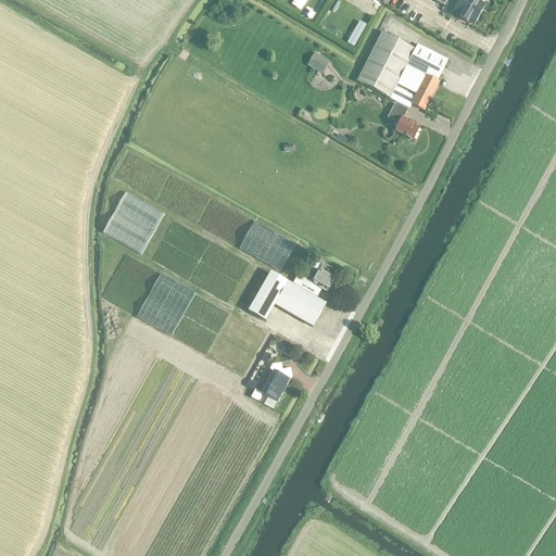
[(460,0),(453,12),(475,25),(485,7),(475,0),(460,0)]
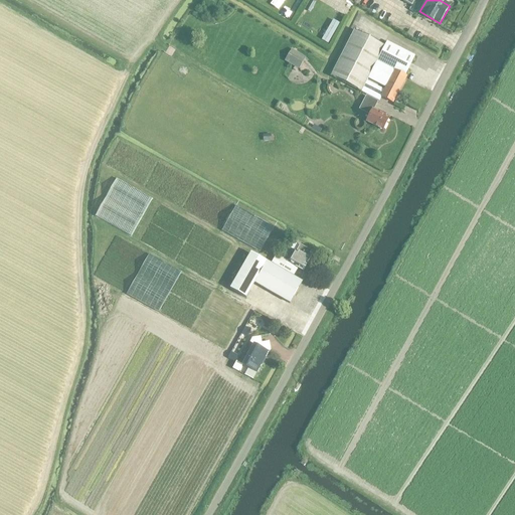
[(329,43),(338,21),(332,19),(323,40),(329,43)]
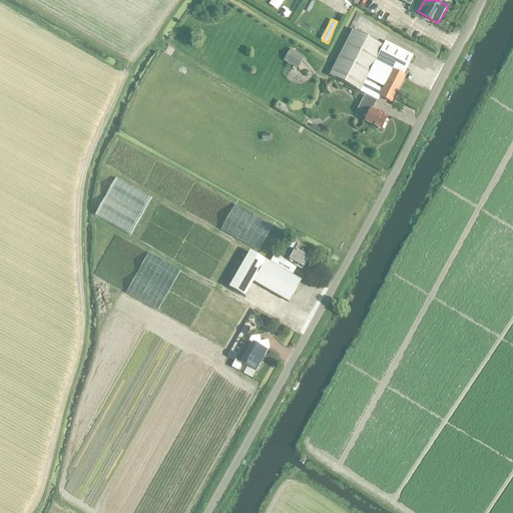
[(383,45),(354,30),(331,76),(378,100),(380,96),(391,103),(405,76),(404,75),(413,56),(385,42),(383,45)]
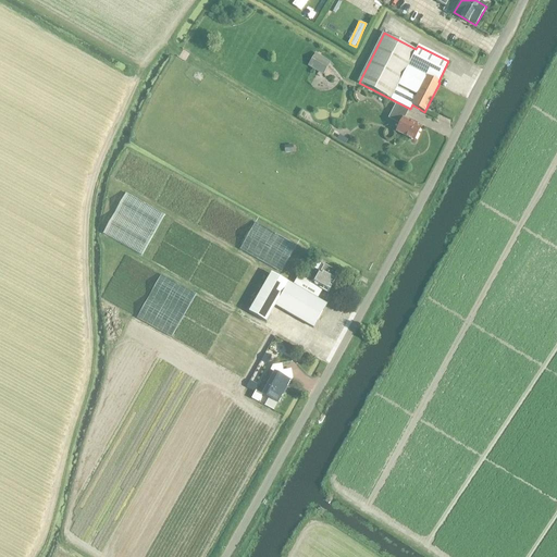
[(331,62),(316,53),(308,66),(322,75),(331,62)]
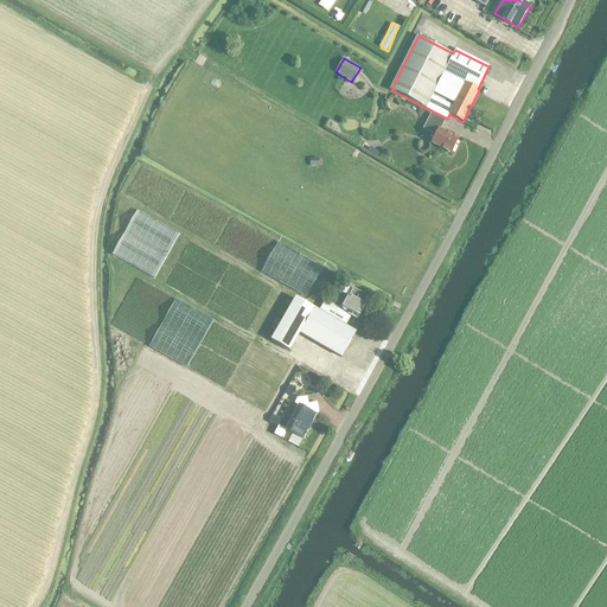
[(422,129),(435,135),(432,144),(451,154),(459,139),(455,136),(455,135),(445,129),(445,132),(441,129),(446,120),(432,113),(422,129)]
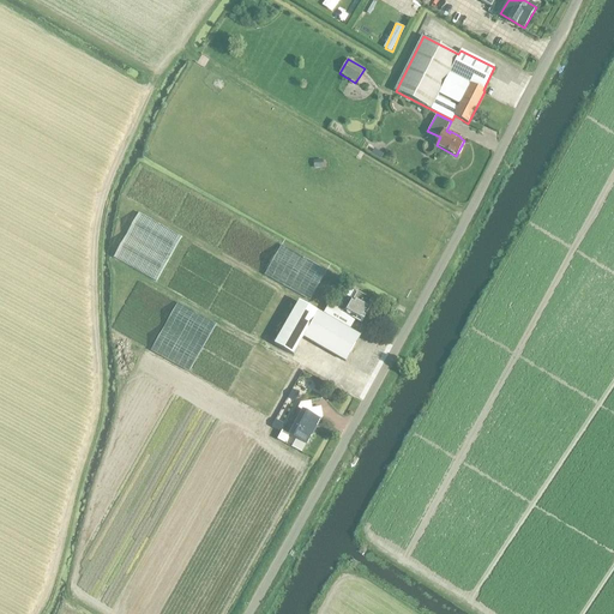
[(368,143),(365,149),(380,160),(384,155),(374,149),(375,146),(368,143)]
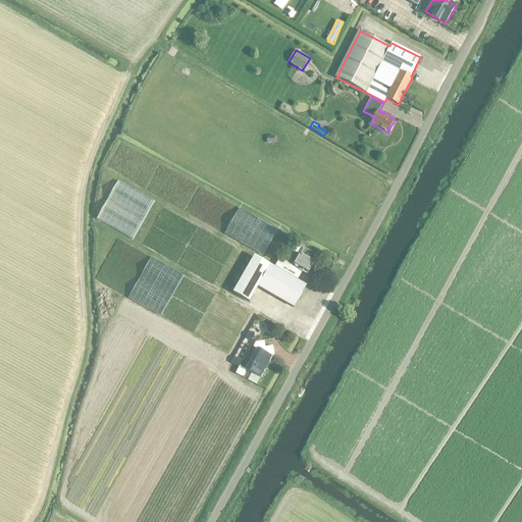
[(225,231),(239,205),(200,186),(187,211),(225,231)]
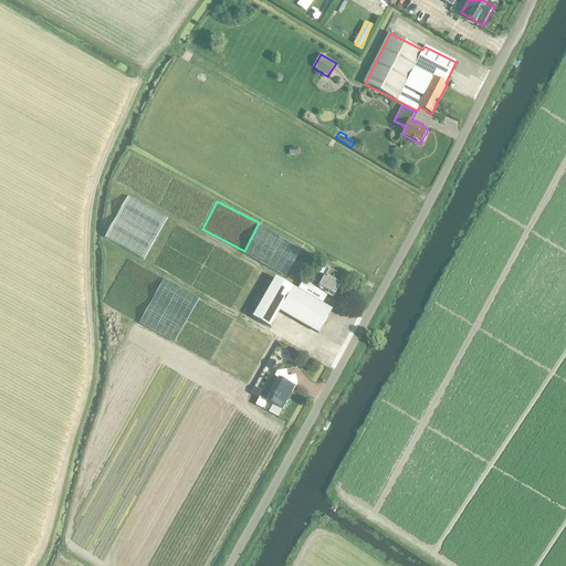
[(138,322),(163,276),(126,258),(103,303),(138,322)]
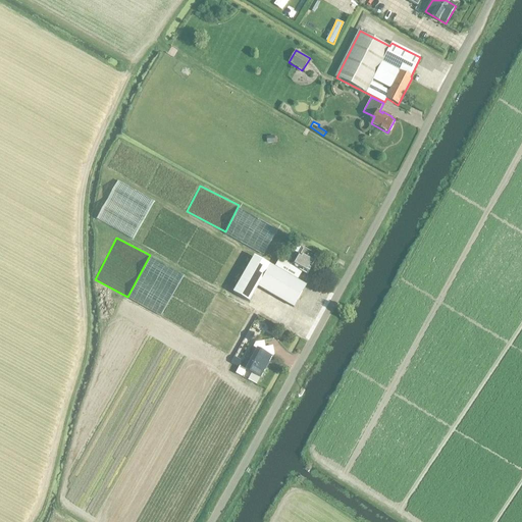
[(292,265),(292,266),(302,272),(307,274),(311,267),(312,268),(314,263),(313,262),(317,256),(303,248),(303,249),(299,247),(295,253),(298,254),(292,265)]
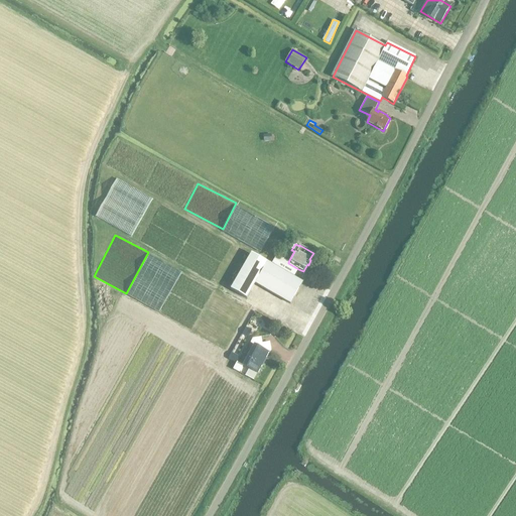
[(250,255),(231,289),(246,298),(255,283),(290,303),(302,282),(293,277),(297,271),(298,269),(288,263),(288,262),(276,256),(271,264),(267,262),(266,264),(250,255)]
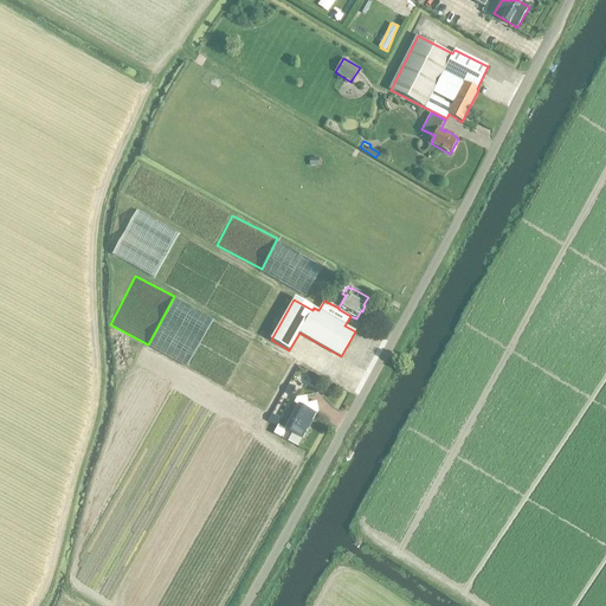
[(289,384),(285,389),(292,393),(296,387),(289,384)]
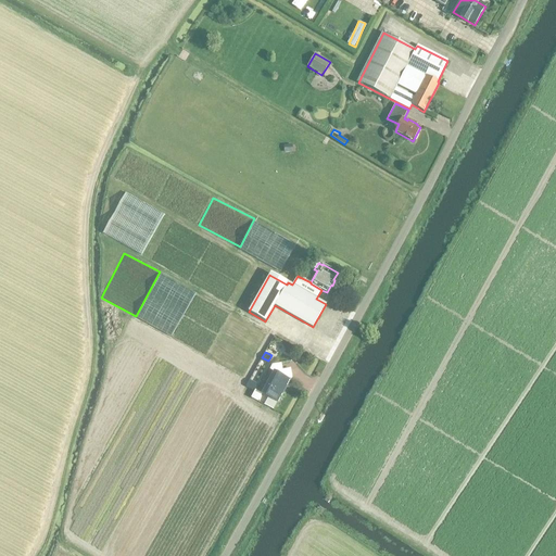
[(265,396),(277,403),(289,380),(277,374),(272,373),(260,393),(265,396)]
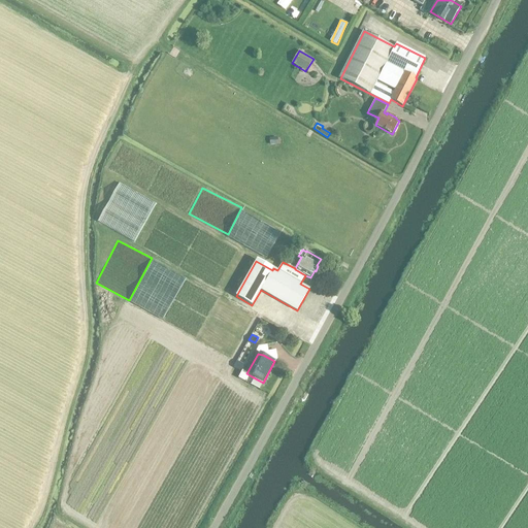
[(233,367),(242,371),(244,366),(236,362),(233,367)]
